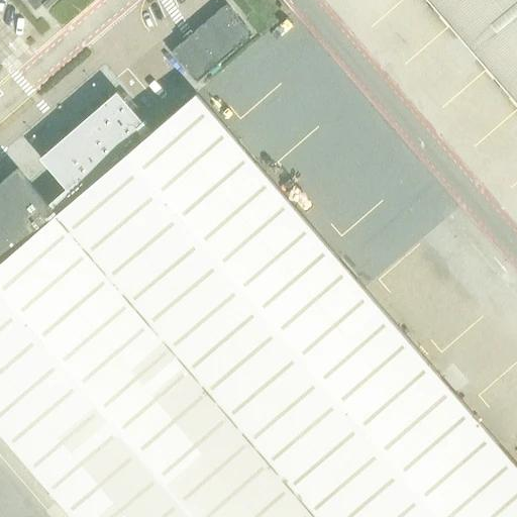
[(26,0),(35,10),(46,0),(26,0)]
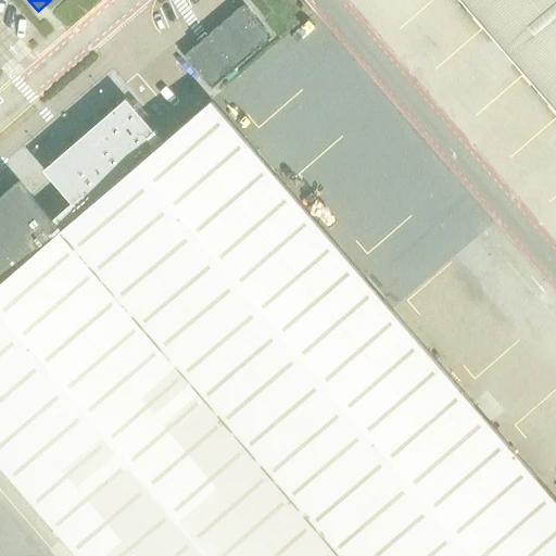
[(555,0),(462,0),(555,109),(555,0)]
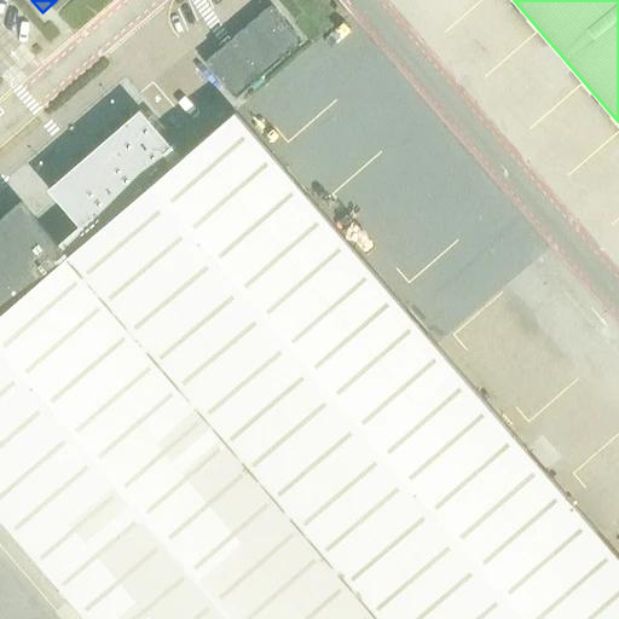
[(272,5),(206,62),(237,98),(304,41),(272,5)]
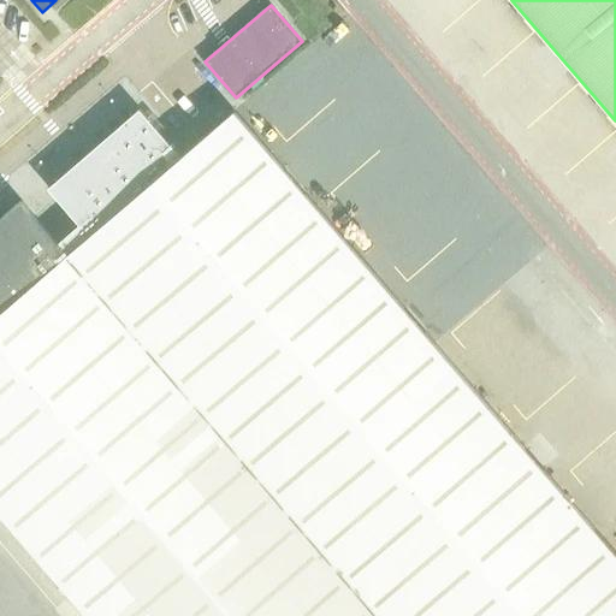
[(205,16),(194,22),(206,45),(218,39),(205,16)]
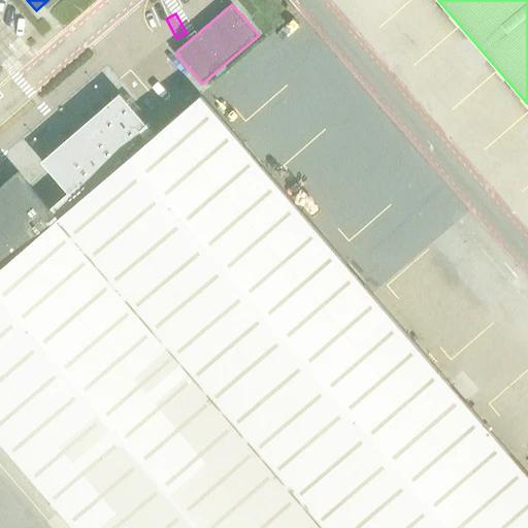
[(527,527),(527,474),(201,96),(152,138),(117,97),(38,164),(65,195),(50,208),(18,172),(0,187),(0,439),(75,527),(527,527)]
